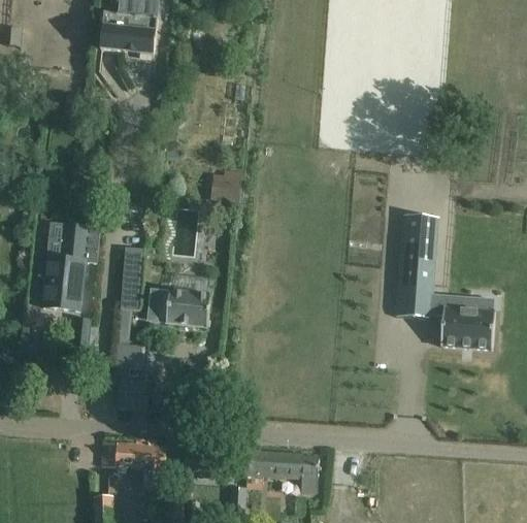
[(104,10),(100,47),(154,53),(157,17),(159,0),(119,0),(118,12),(104,10)]
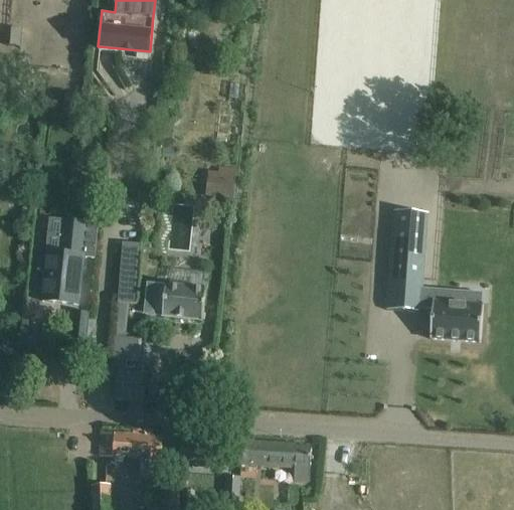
[(111,95),(64,91),(63,111),(98,114),(97,124),(109,125),(111,95)]
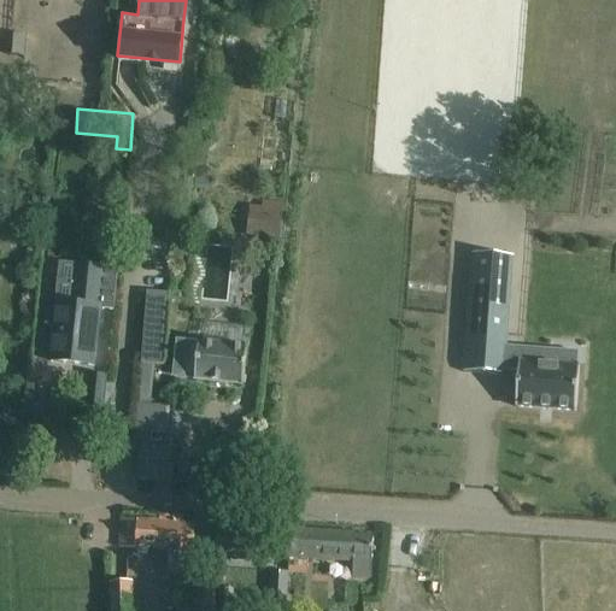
[(192,148),(189,164),(207,166),(207,156),(203,150),(192,148)]
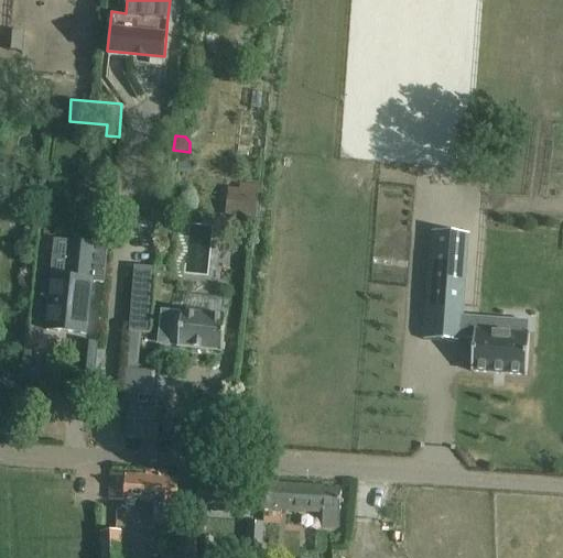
[(239,181),(238,187),(236,214),(253,216),(258,183),(239,181)]
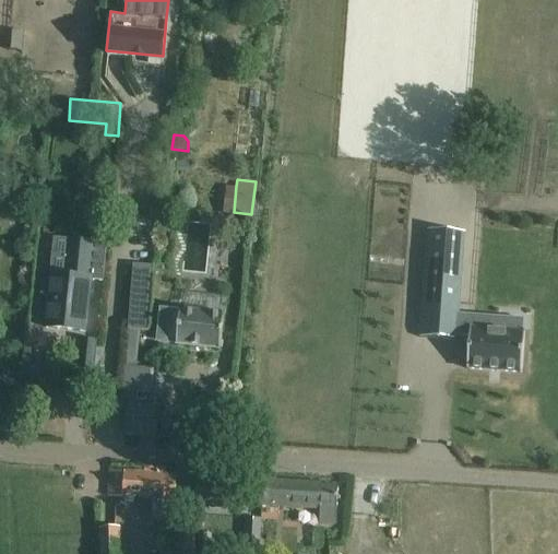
[(201,267),(203,223),(185,222),(182,267),(201,267)]
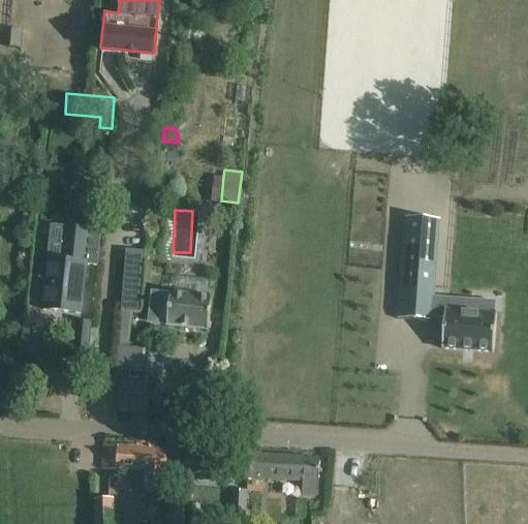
[(403,215),(397,314),(432,317),(432,313),(443,314),(441,346),(491,350),(494,309),(444,306),(445,295),(434,294),(439,217),(403,215)]
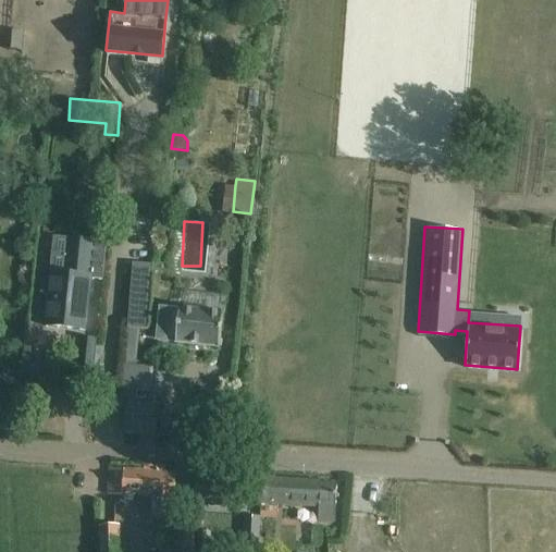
[(48,301),(46,322),(84,327),(86,305),(89,274),(103,276),(104,254),(106,238),(54,234),(52,249),(51,270),(48,301)]
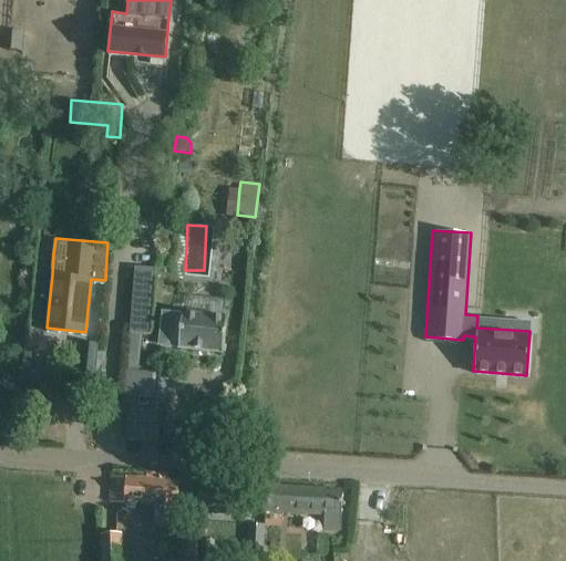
[(134,263),(129,330),(150,332),(154,266),(134,263)]
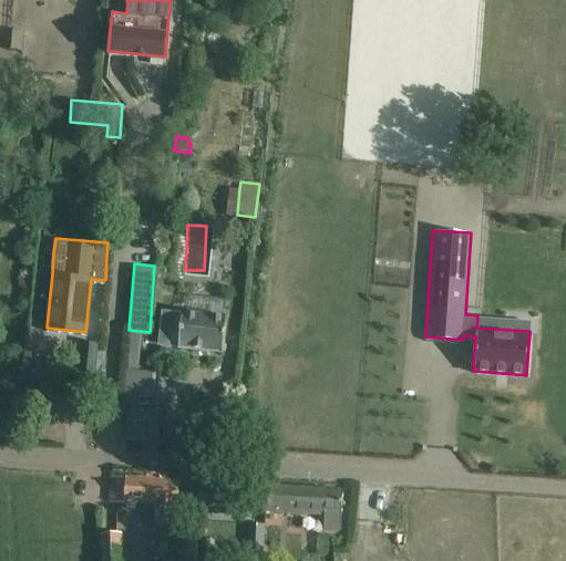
[(182,310),(178,345),(223,350),(226,314),(182,310)]
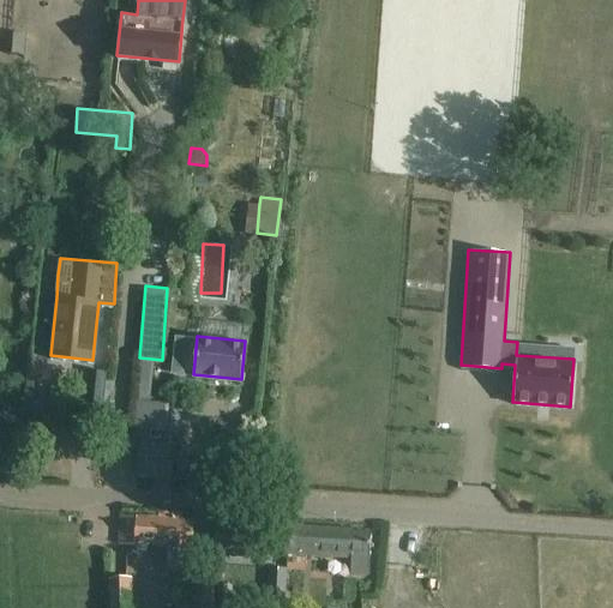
[(26,368),(24,397),(32,398),(35,368),(26,368)]
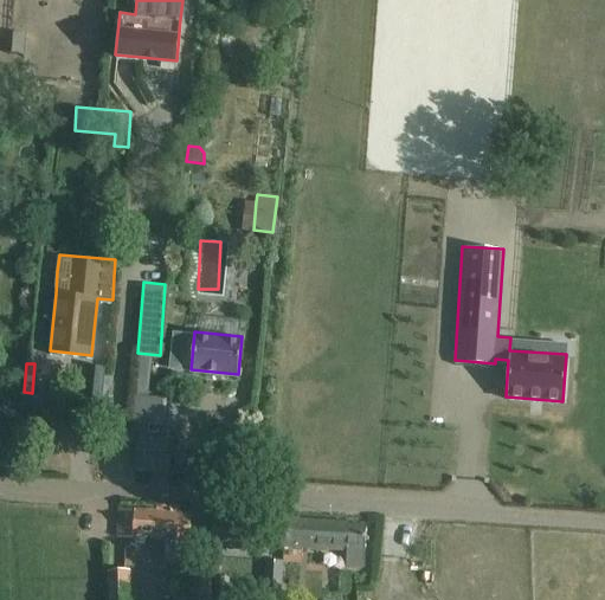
[(104,366),(90,365),(85,363),(84,384),(79,420),(98,421),(104,366)]
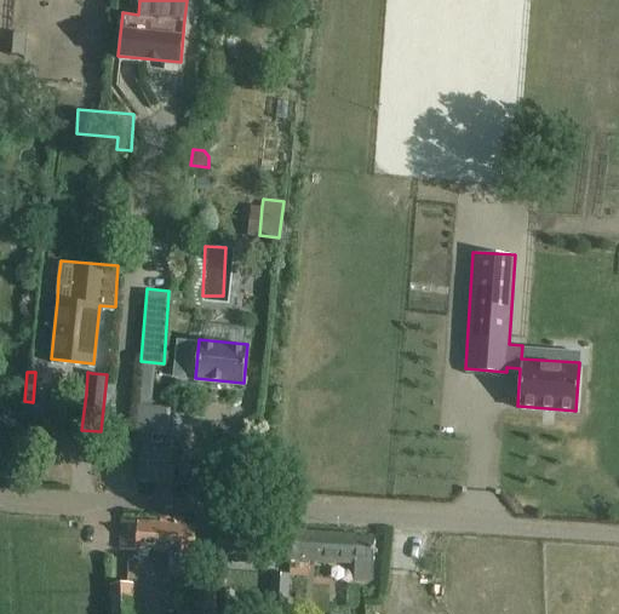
[(138,477),(172,478),(175,446),(152,445),(152,432),(137,431),(136,462),(139,462),(138,477)]
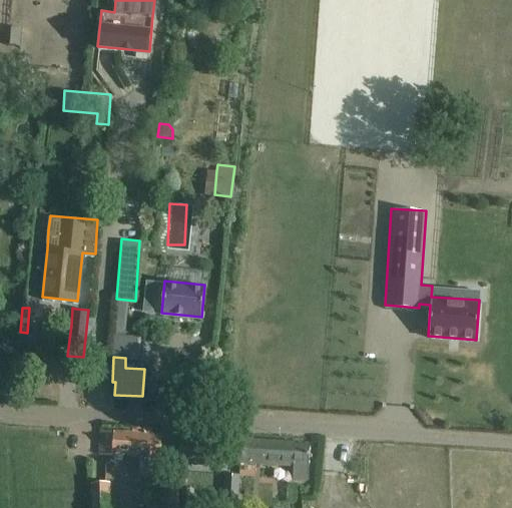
[(159,475),(159,459),(161,432),(151,432),(151,426),(132,425),(132,430),(100,428),(98,450),(111,452),(112,456),(121,457),(123,453),(138,454),(138,474),(159,475)]
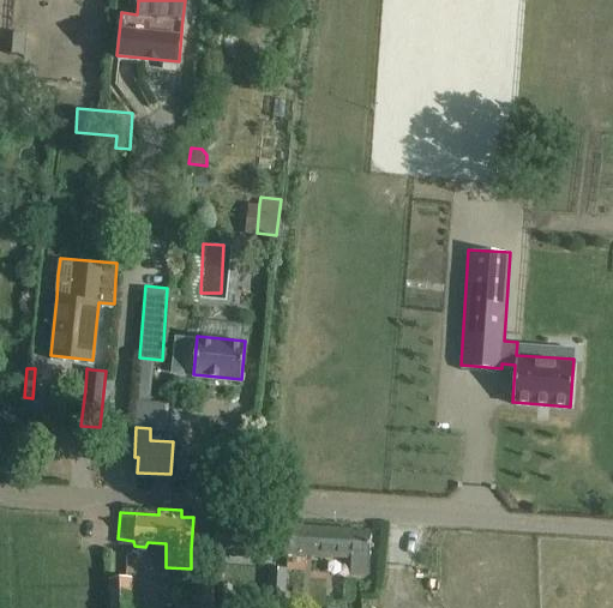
[(350,555),(350,572),(368,572),(370,554),(371,530),(353,529),(353,527),(288,523),(286,551),(350,555)]
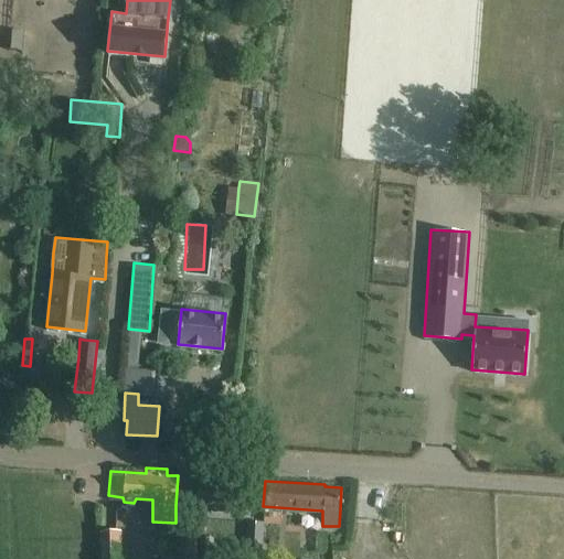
[(262,551),(263,519),(245,518),(244,550),(262,551)]
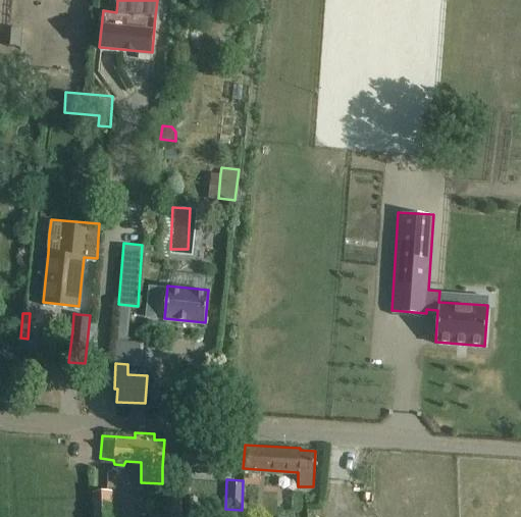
[(113,516),(111,487),(90,489),(92,516),(113,516)]
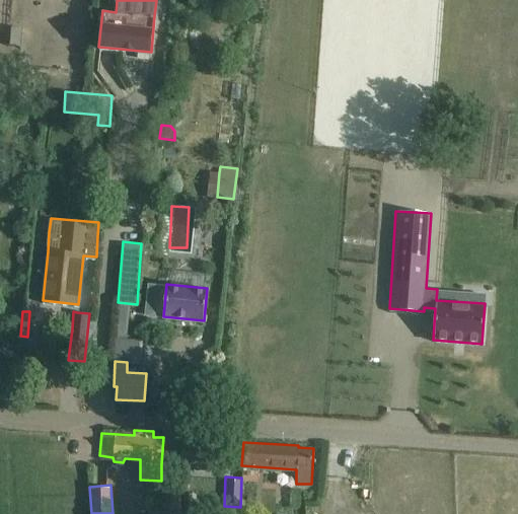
[(161,486),(162,513),(180,513),(178,485),(161,486)]
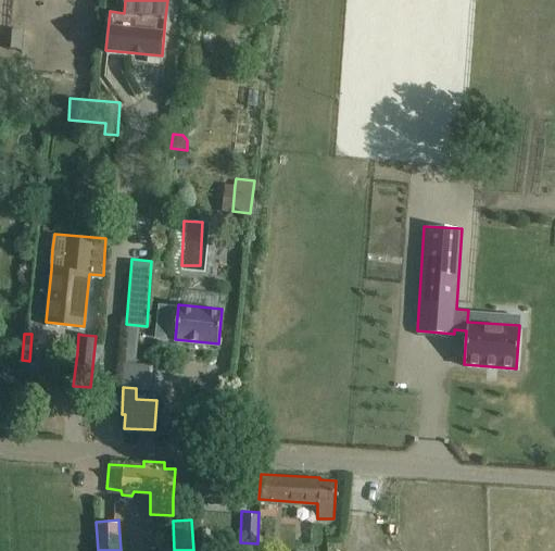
[(210,550),(209,527),(196,527),(197,550),(210,550)]
